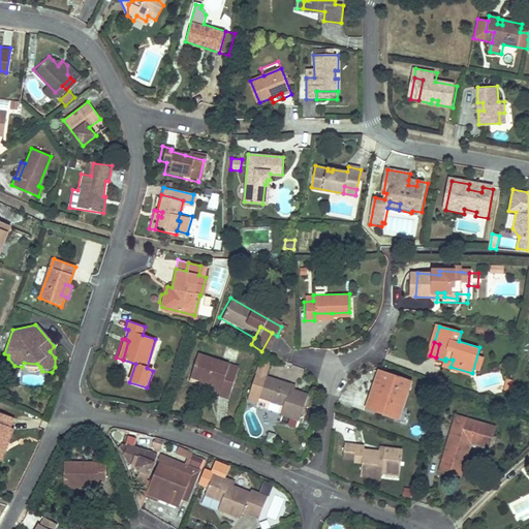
[(236,368),(196,353),(189,375),(197,378),(218,384),(216,390),(215,392),(226,395),(236,368)]
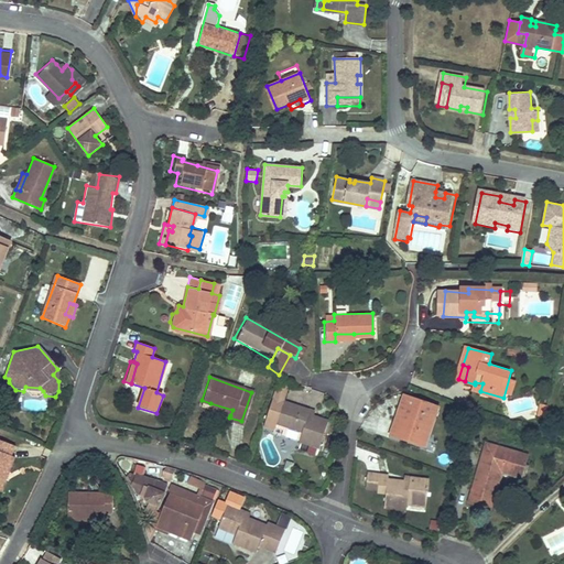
[(272,398),(281,401),(286,386),(278,382),(272,398)]
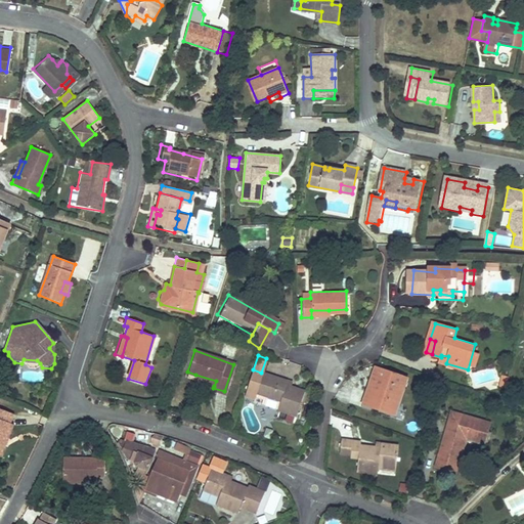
[(396,409),(407,378),(376,367),(363,404),(379,410),(381,404),(396,409)]
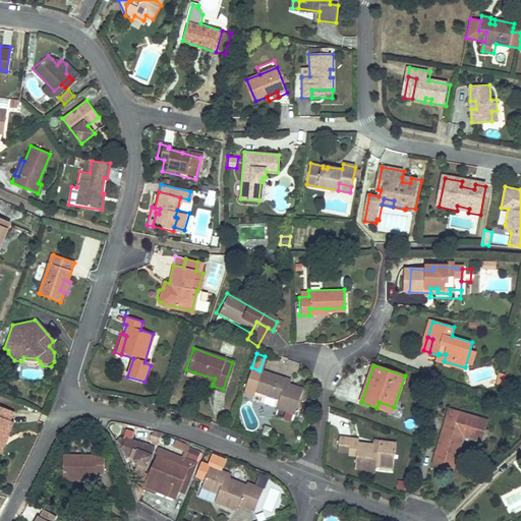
[(283,380),(259,370),(251,367),(244,388),(243,393),(251,396),(252,394),(259,397),(257,401),(275,407),(293,413),(301,391),(287,386),(288,382),(283,380)]
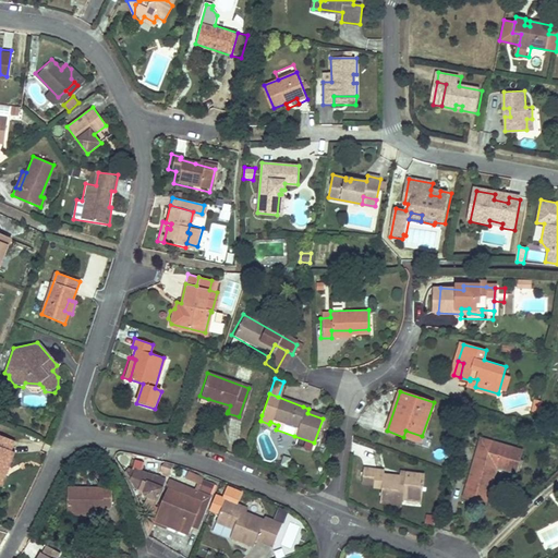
[(230,405),(208,399),(207,403),(228,411),(230,405)]
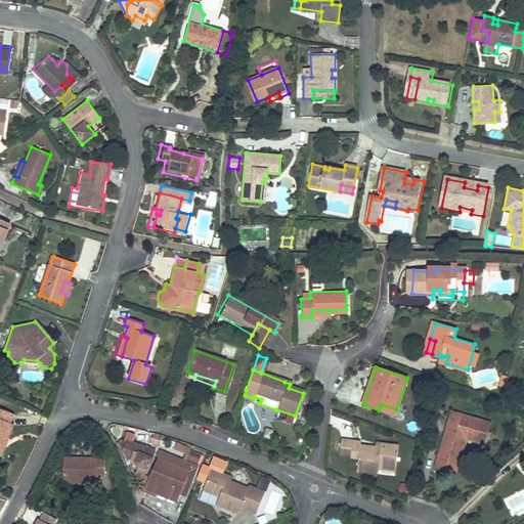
[(501,375),(499,385),(506,387),(508,377),(501,375)]
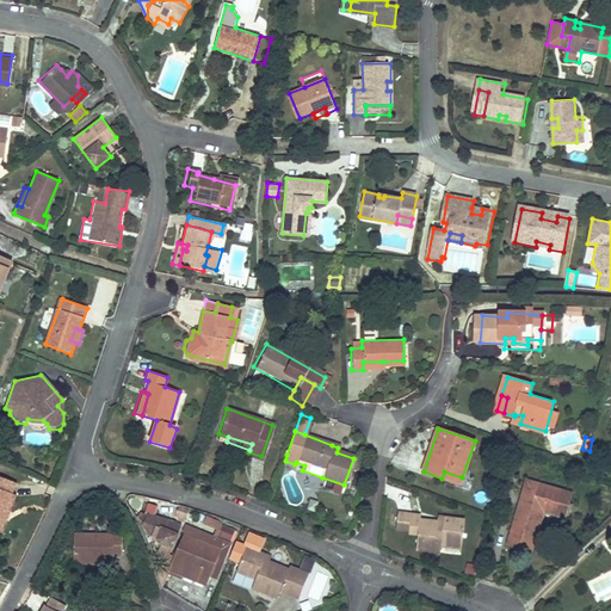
[(462,477),(444,471),(442,479),(461,485),(462,477)]
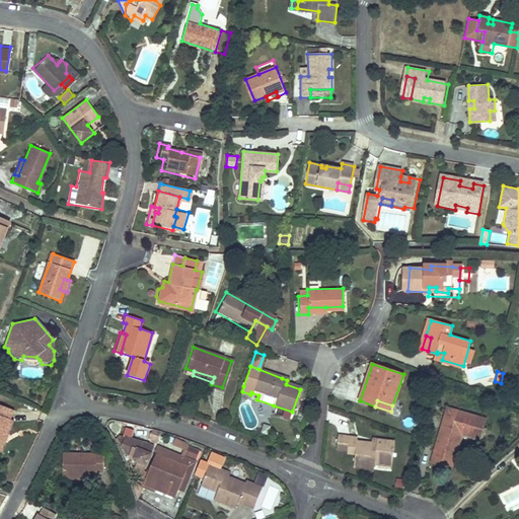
[(449,427),(455,406),(447,403),(440,424),(449,427)]
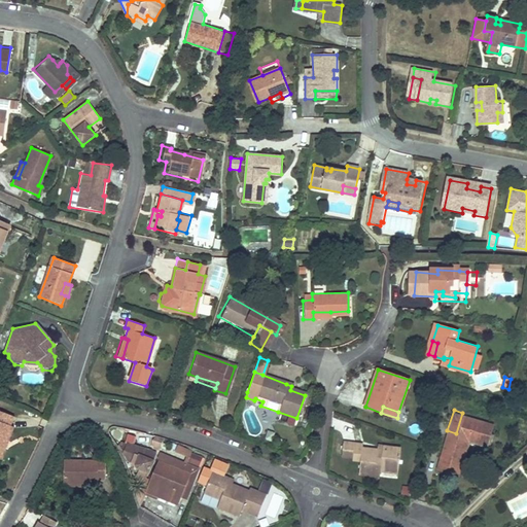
[(10,427),(12,419),(0,413),(0,459),(5,461),(9,449),(5,447),(7,441),(11,443),(15,429),(10,427)]
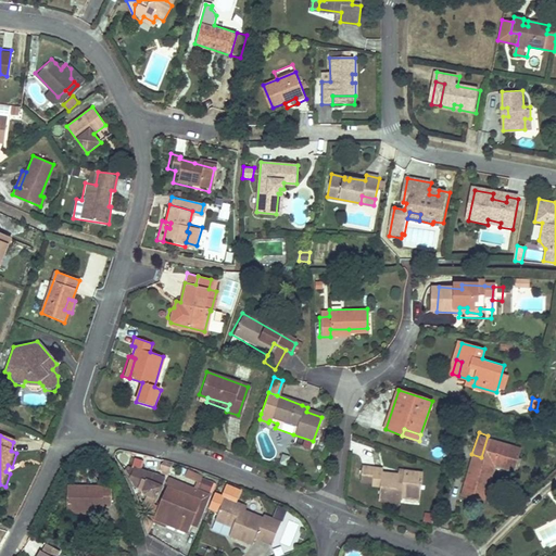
[(471,454),(459,494),(479,503),(493,464),(504,469),(508,456),(518,459),(521,447),(488,436),(481,457),(471,454)]
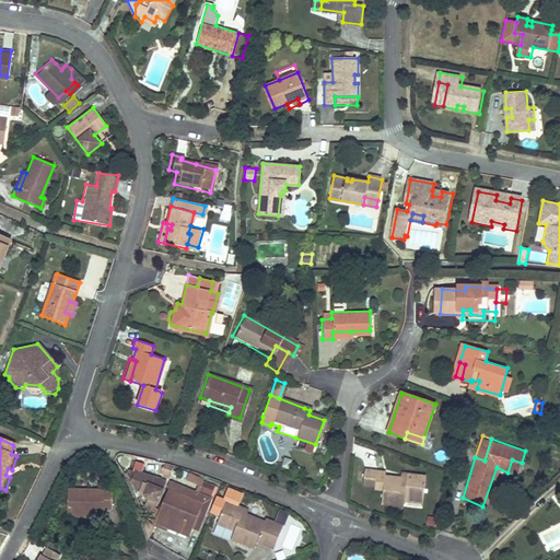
[(517,475),(522,463),(512,459),(508,473),(517,475)]
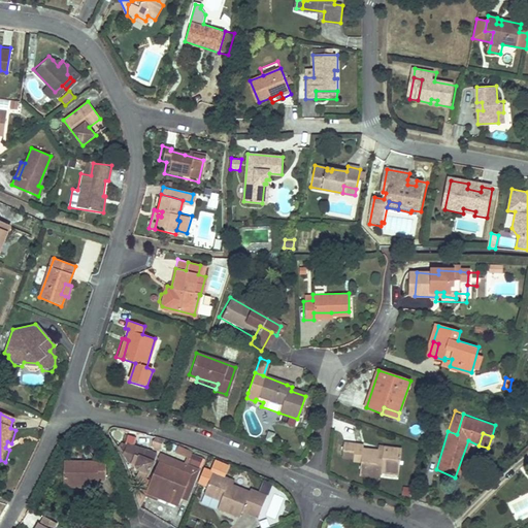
[(128,434),(126,443),(135,446),(137,437),(128,434)]
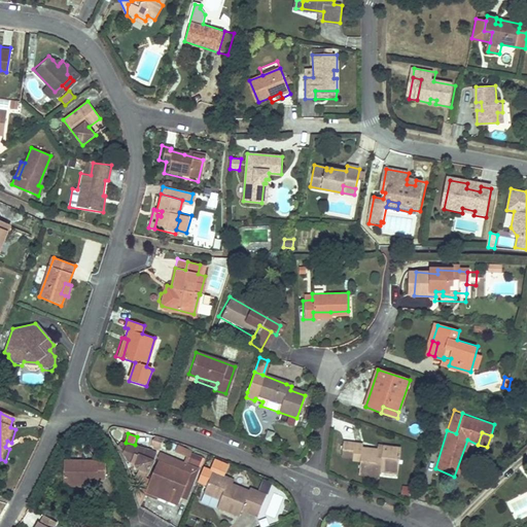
[(165,440),(155,437),(152,448),(163,450),(165,440)]
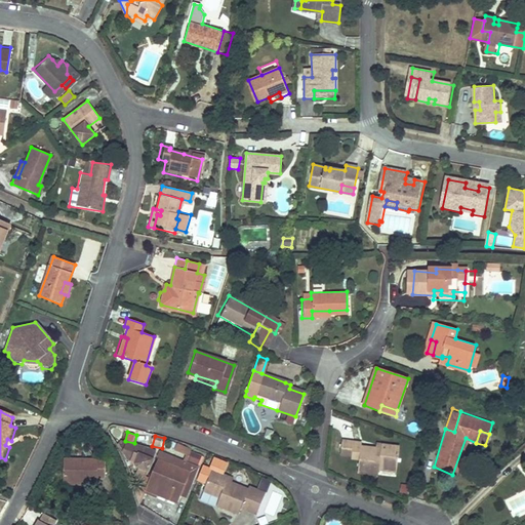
[(351,453),(353,439),(341,438),(339,452),(351,453)]
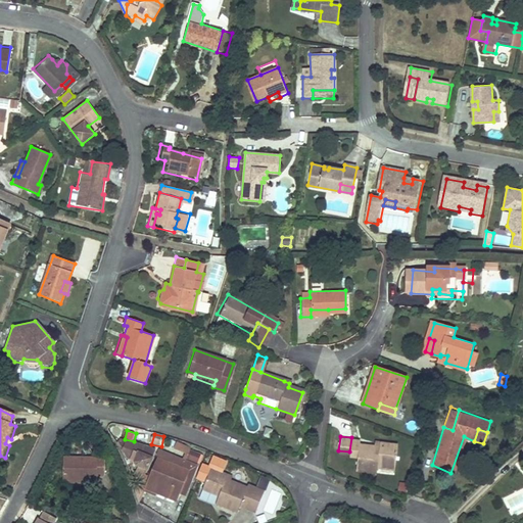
[(377,464),(394,465),(397,441),(381,439),(381,445),(373,444),(360,442),(360,439),(351,437),(349,452),(349,456),(358,457),(357,468),(376,471),(377,469),(377,464)]
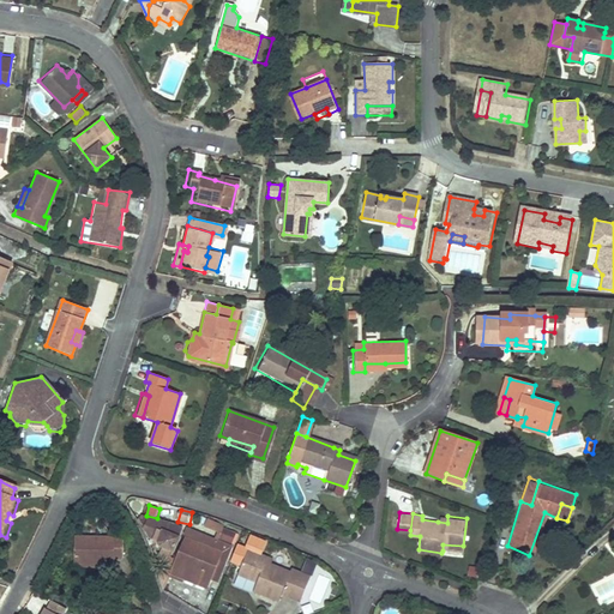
[(174,543),(181,525),(157,518),(146,516),(140,525),(144,530),(146,531),(148,536),(156,540),(169,542),(174,543)]
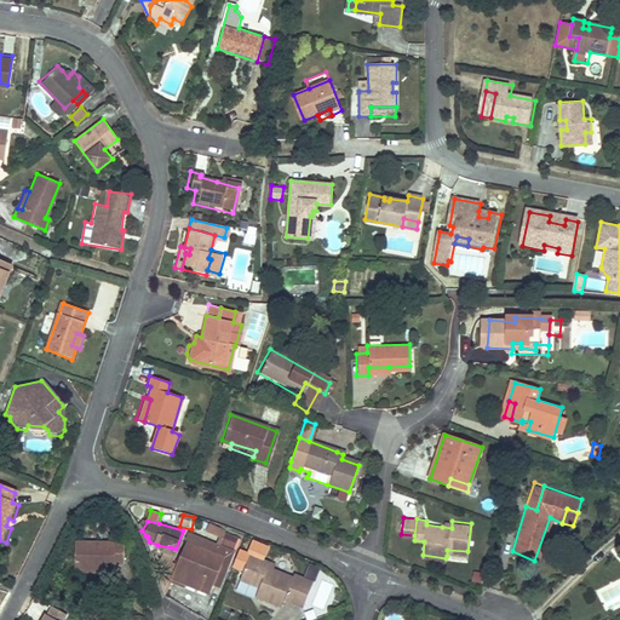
[(218,543),(190,532),(172,579),(185,584),(189,574),(213,583),(223,555),(230,557),(234,558),(241,539),(225,534),(227,530),(210,524),(207,532),(220,537),(218,543)]
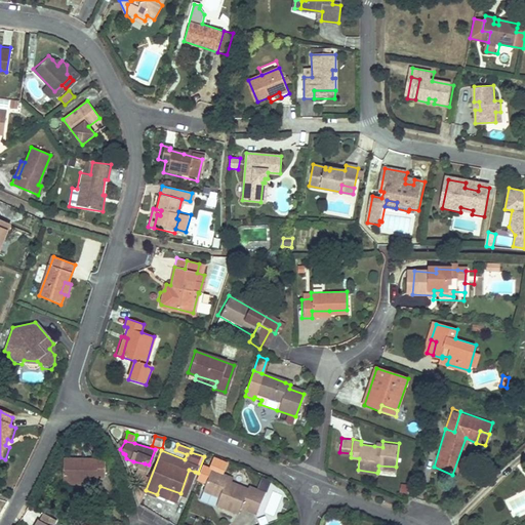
[(228,462),(214,457),(210,468),(202,465),(196,480),(208,485),(204,493),(220,499),(218,505),(217,508),(239,516),(241,510),(249,490),(234,484),(228,482),(230,477),(224,474),(228,462)]
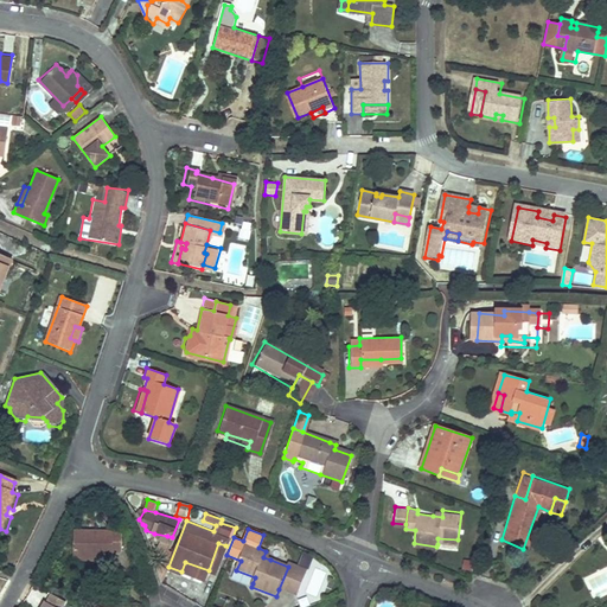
[(123,531),(75,530),(74,553),(96,554),(113,555),(113,550),(123,549),(123,531)]
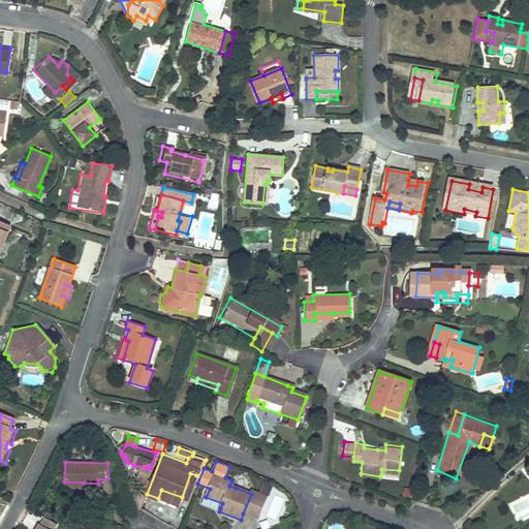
[(148,473),(150,468),(134,465),(133,467),(148,473)]
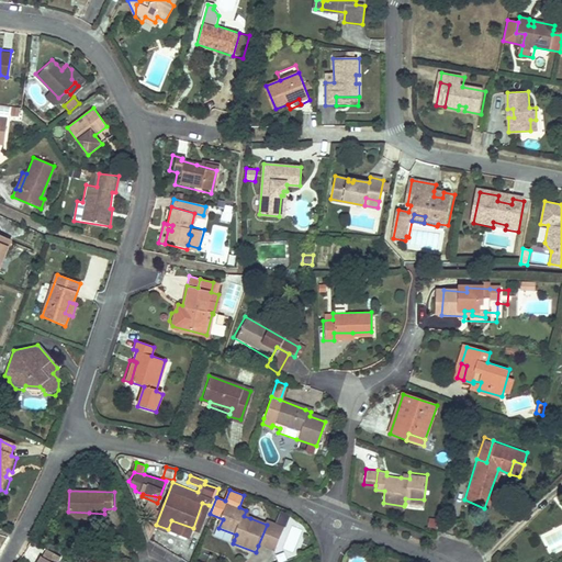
[(202,503),(193,528),(202,531),(212,506),(209,505),(202,503)]
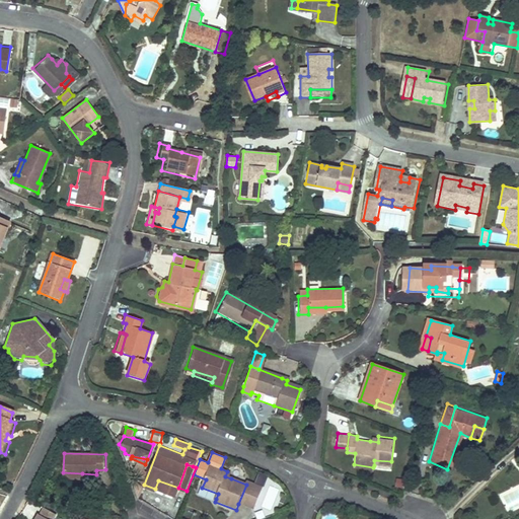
[(253,509),(267,476),(258,472),(254,484),(253,488),(245,506),(253,509)]
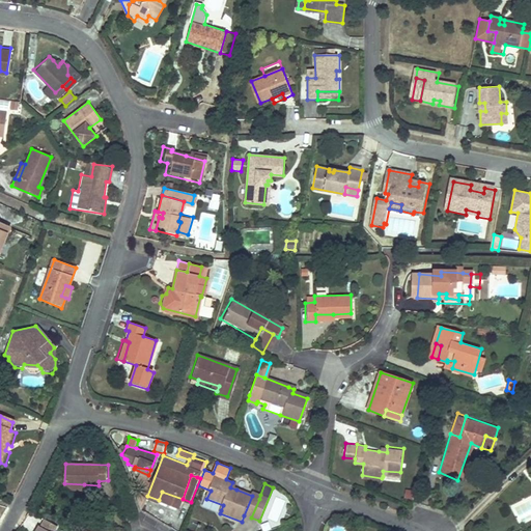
[(183,499),(162,492),(159,500),(179,507),(183,499)]
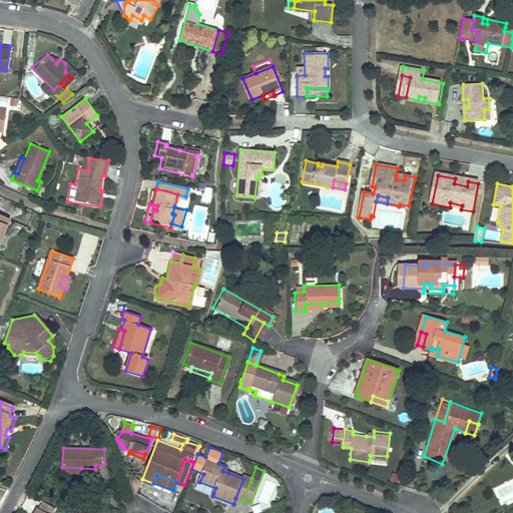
[(242,500),(250,482),(251,478),(244,476),(243,479),(235,498),(242,500)]
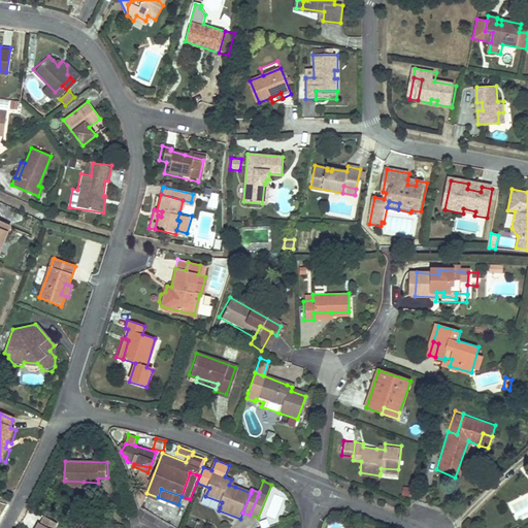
[(222,502),(205,496),(203,501),(220,507),(222,502)]
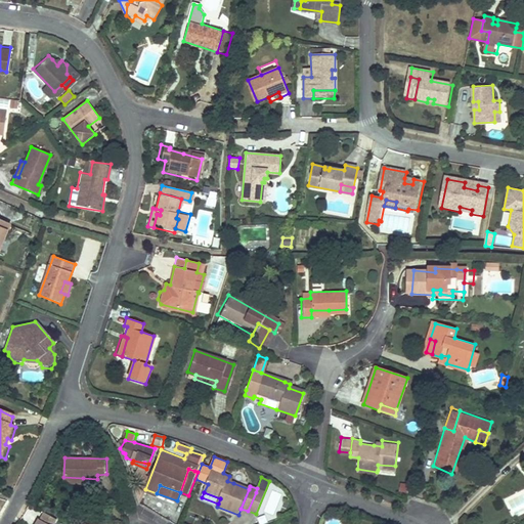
[(37,513),(34,519),(43,523),(46,523),(49,520),(37,513)]
